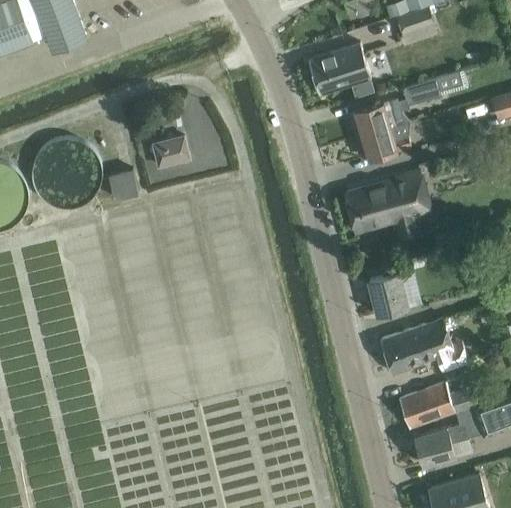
[(30,36),(45,31),(34,0),(0,0),(0,55),(33,43),(30,36)]
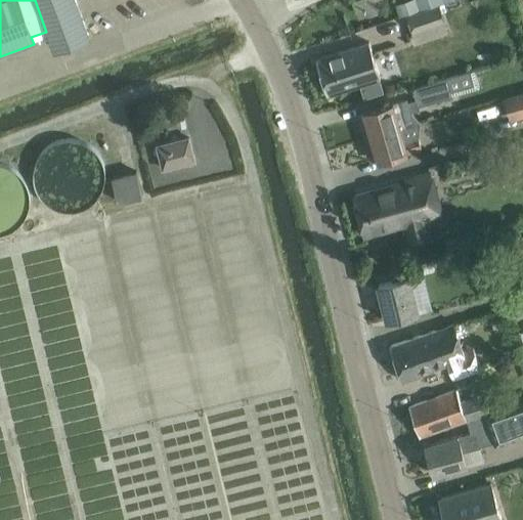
[(35,0),(46,32),(54,53),(88,40),(73,0),(35,0)]
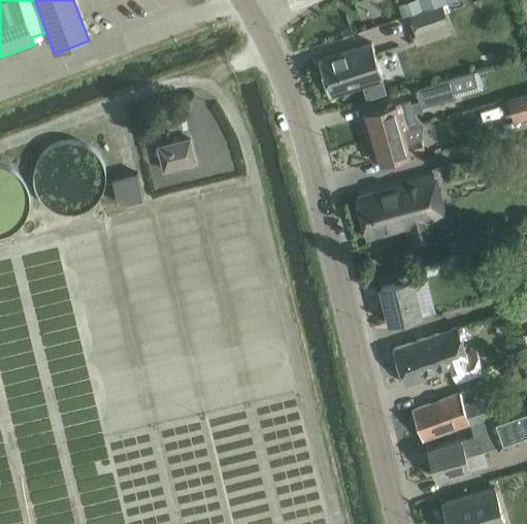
[(415,0),(396,7),(401,21),(421,12),(446,4),(445,0),(415,0)]
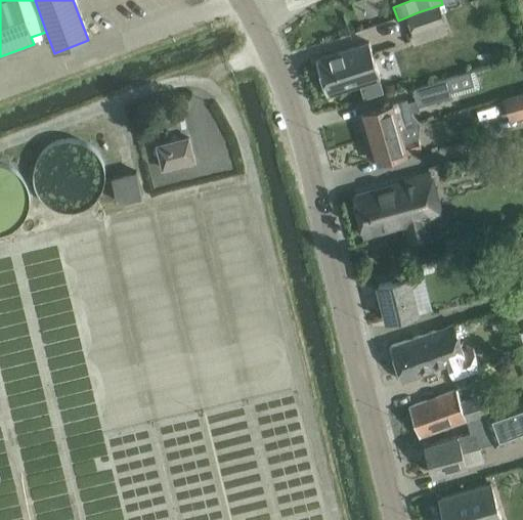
[(412,17),(384,26),(389,44),(418,35),(412,17)]
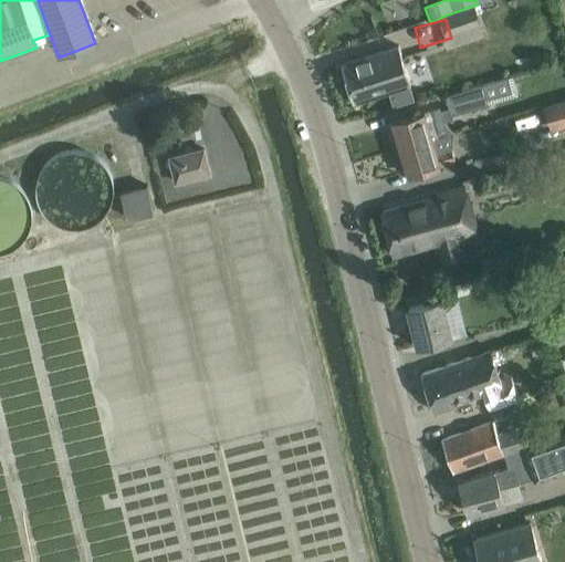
[(353,106),(374,100),(388,96),(391,110),(412,103),(397,51),(362,61),(341,69),(353,106)]
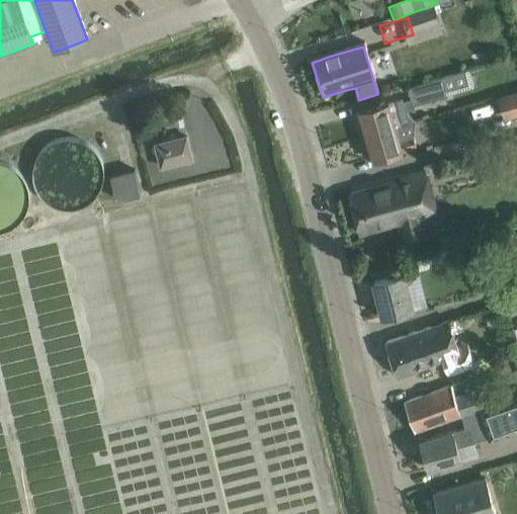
[(418,84),(421,99),(475,91),(472,76),(418,84)]
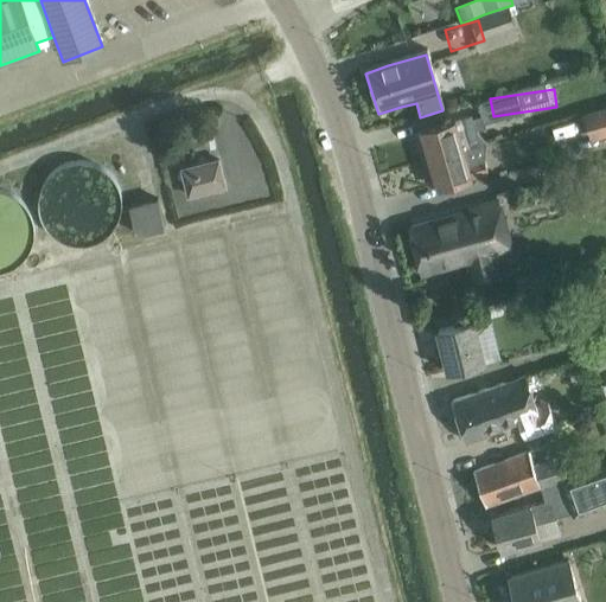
[(605,108),(603,109),(603,111),(582,117),(591,146),(605,141),(605,108)]
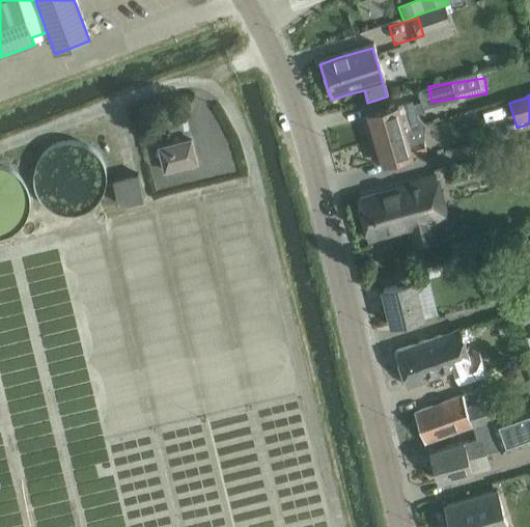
[(367,116),(375,142),(423,128),(414,119),(410,104),(388,110),(367,116)]
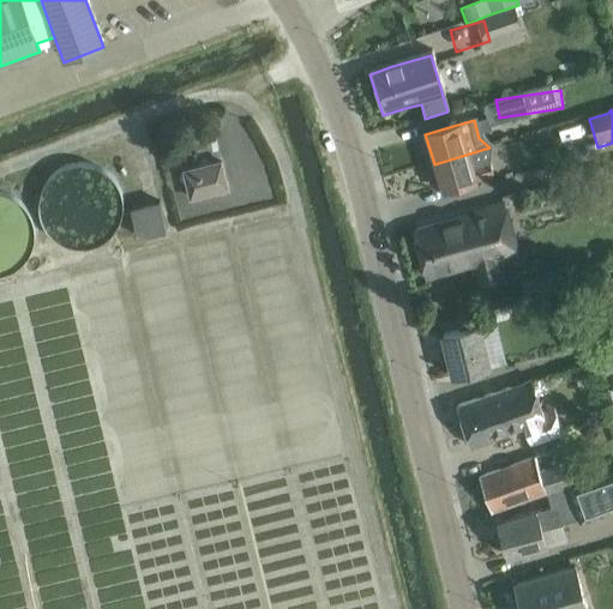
[(490,148),(434,164),(443,194),(466,187),(491,181),(487,166),(490,148)]
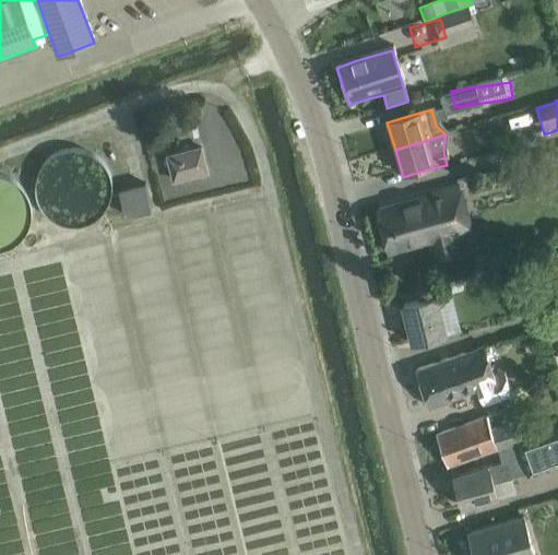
[(107,197),(107,190),(107,182),(105,175),(101,168),(96,163),(91,158),(84,154),(76,152),(69,151),(62,152),(55,154),(48,157),(42,162),(37,167),(33,174),(31,180),(30,188),(30,195),(31,202),(34,209),(38,215),(44,221),(49,225),(56,227),(63,229),(71,229),(79,228),(85,226),(92,222),(97,216),(102,211),(105,204),(107,197)]
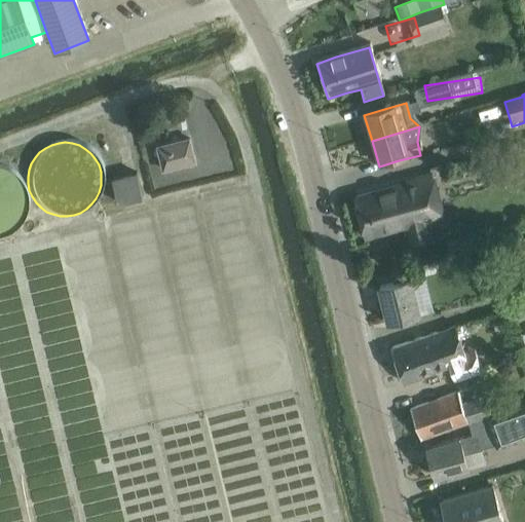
[(189,142),(164,148),(157,150),(162,173),(194,165),(189,142)]
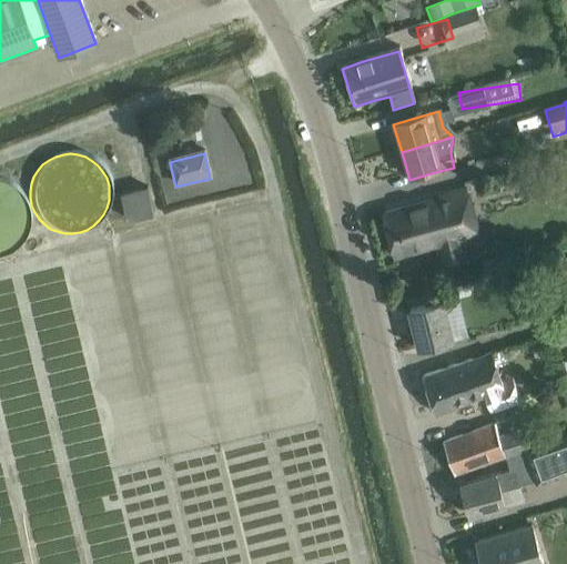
[(31,214),(28,204),(21,194),(12,187),(2,182),(0,181),(0,260),(3,259),(13,254),(22,247),(28,237),(31,227),(31,214)]
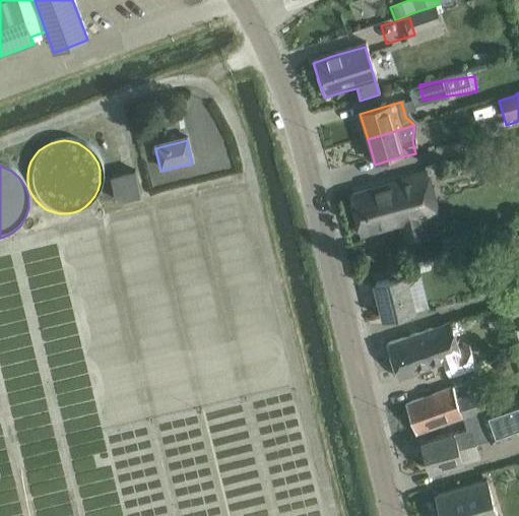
[(140,198),(134,173),(111,179),(116,203),(140,198)]
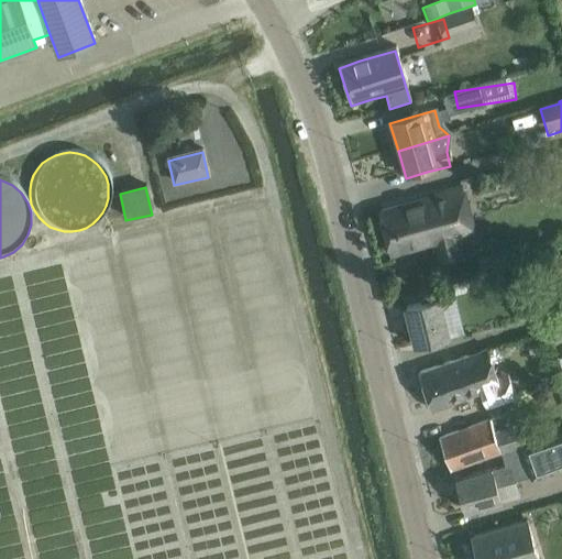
[(456,239),(473,234),(461,188),(444,193),(423,198),(425,203),(378,215),(390,256),(434,245),(440,267),(463,261),(456,239)]
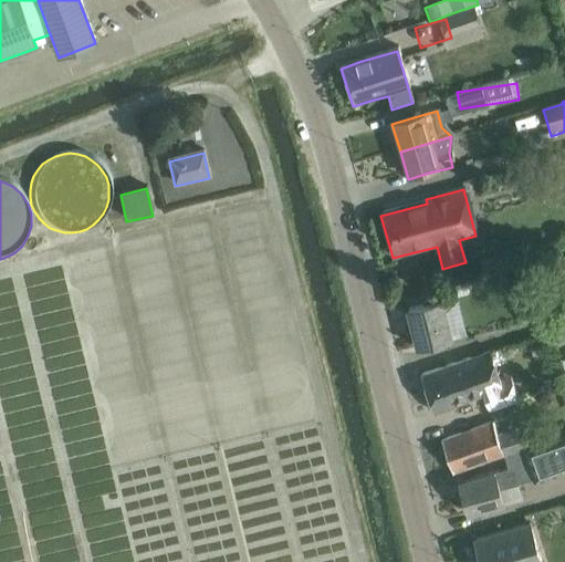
[(513,274),(508,255),(479,262),(484,282),(513,274)]
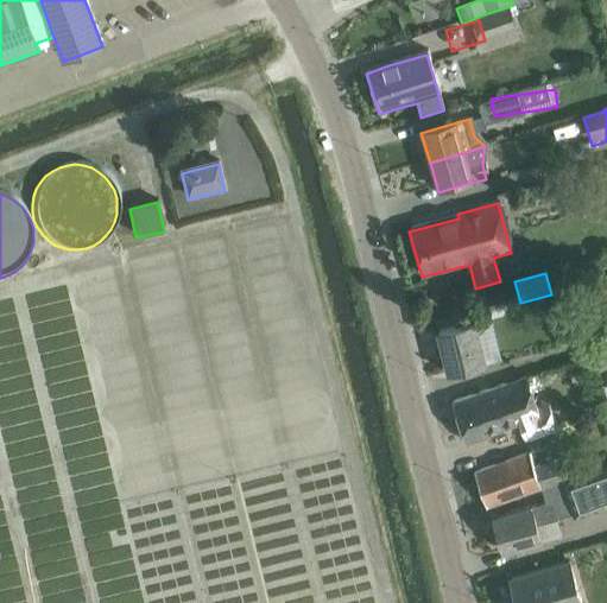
[(486,367),(482,350),(478,332),(489,322),(486,312),(453,321),(455,330),(438,335),(448,376),(486,367)]
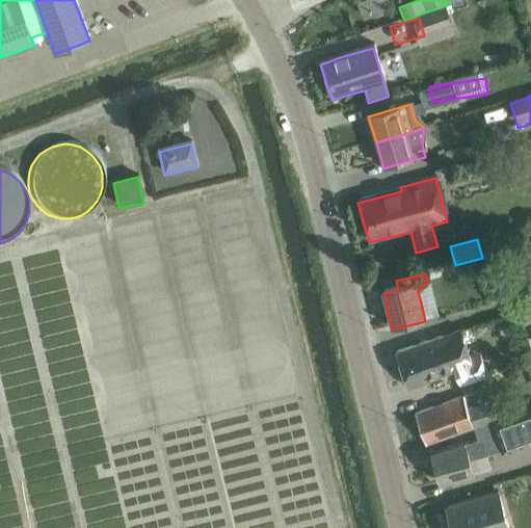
[(477,383),(473,368),(460,333),(415,348),(395,354),(407,390),(427,384),(455,374),(459,389),(477,383)]
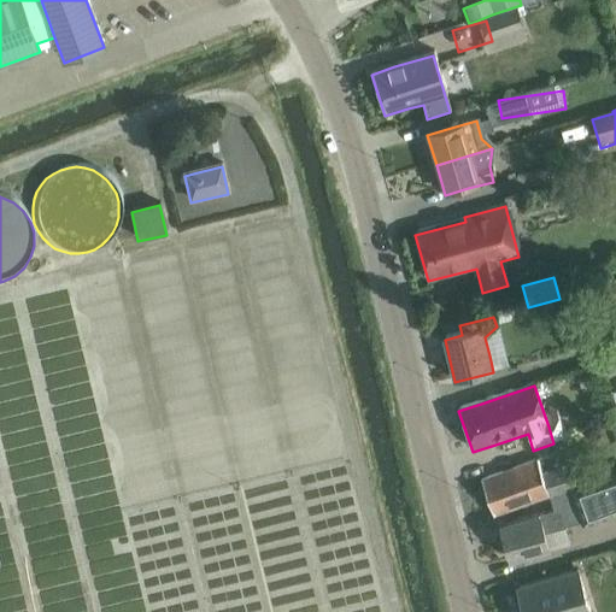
[(574,489),(574,488),(569,469),(541,475),(537,463),(504,475),(481,483),(493,518),(550,499),(574,489)]
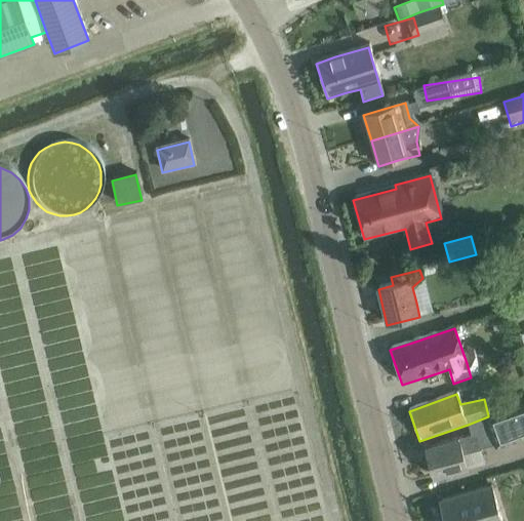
[(523,402),(488,415),(488,416),(468,425),(471,437),(446,443),(427,449),(435,479),(454,473),(467,470),(462,455),(493,447),(494,451),(523,440),(523,402)]
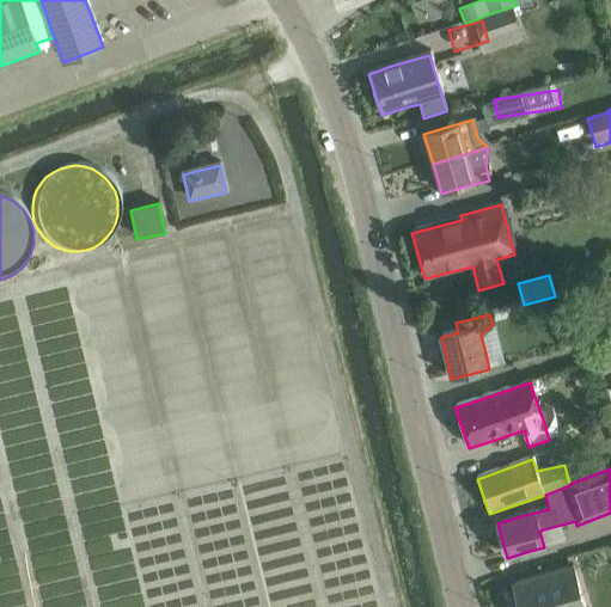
[(584,606),(573,569),(513,586),(518,606),(584,606)]
